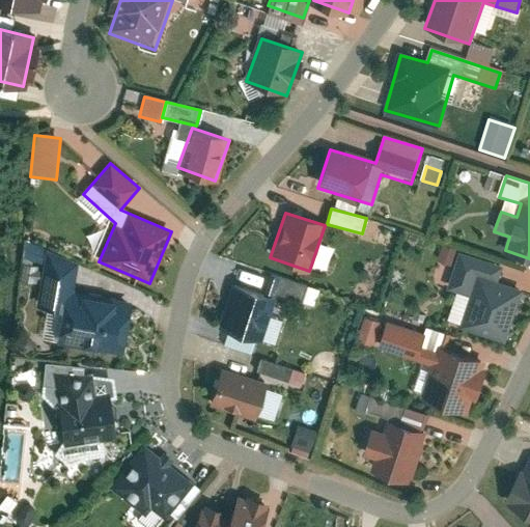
[(23,257),(43,266),(37,307),(63,310),(58,344),(123,353),(130,301),(73,294),(78,264),(24,242),(23,257)]
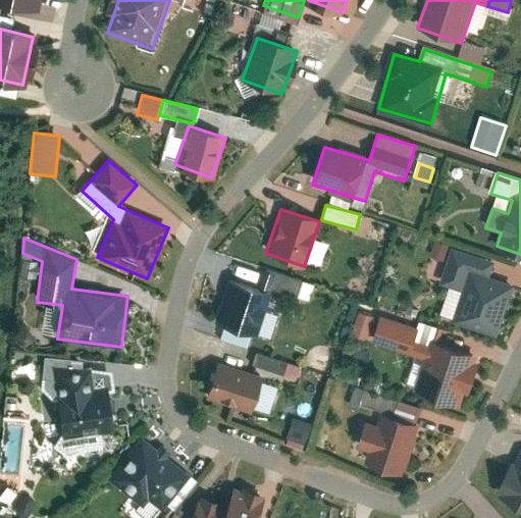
[(435,242),(431,257),(445,261),(450,246),(435,242)]
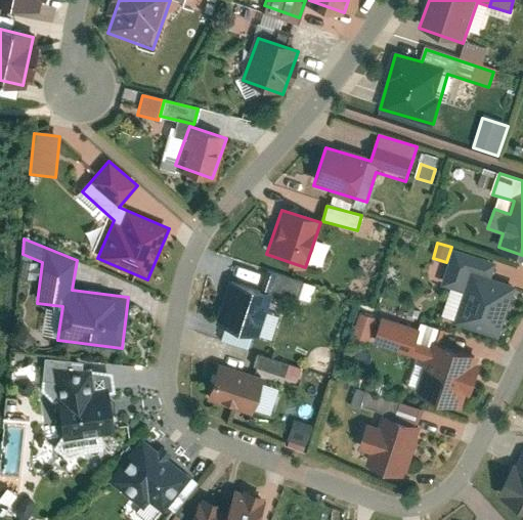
[(454,245),(442,284),(466,292),(472,271),(492,278),(498,259),(454,245)]
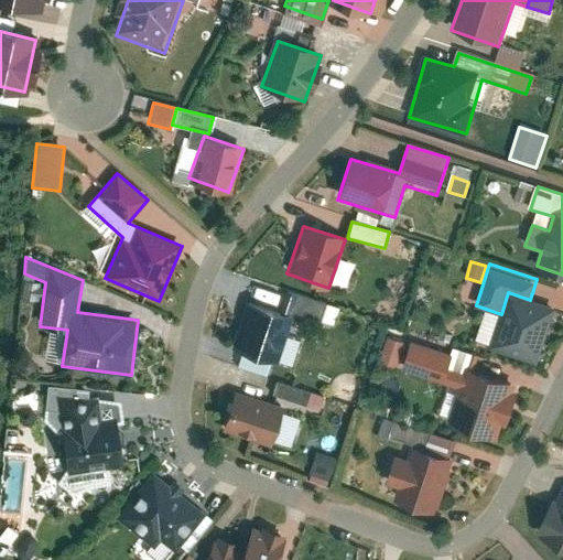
[(326,305),(288,293),(282,310),(321,322),(326,305)]
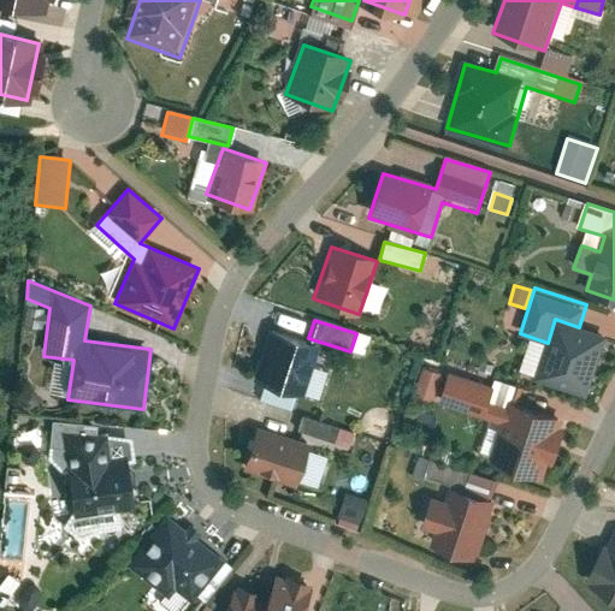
[(536,380),(587,398),(608,338),(556,320),(536,380)]
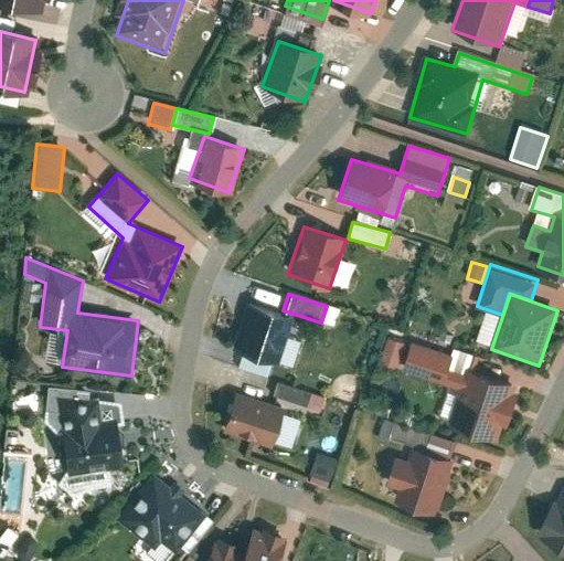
[(231,349),(276,363),(291,317),(246,302),(231,349)]
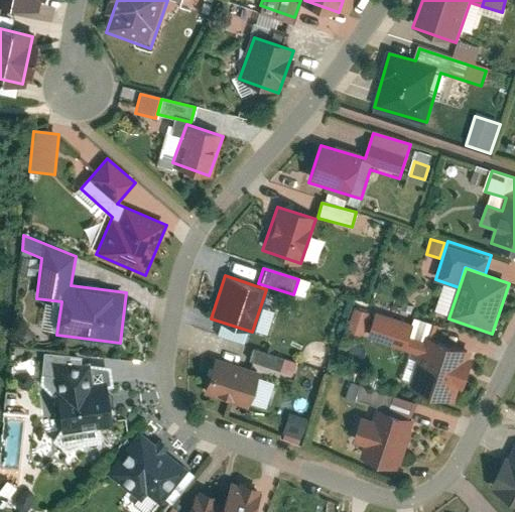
[(348,331),(363,336),(370,313),(355,308),(348,331)]
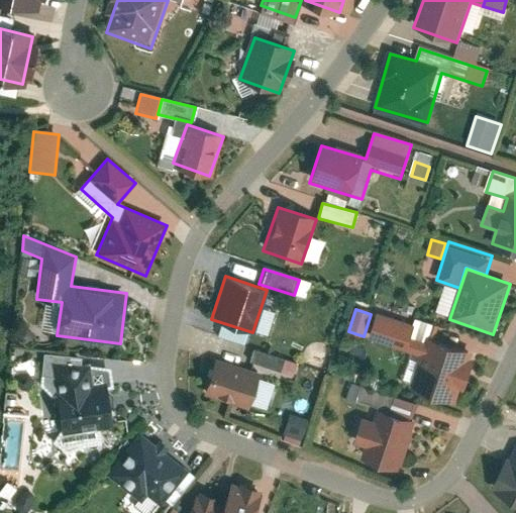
[(411,389),(456,403),(473,351),(436,340),(441,324),(414,315),(411,324),(376,313),(367,339),(421,356),(411,389)]
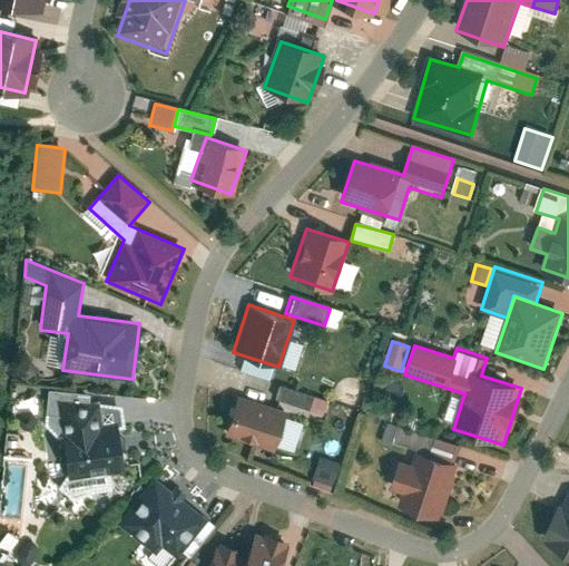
[(326,401),(280,387),(275,399),(323,415),(326,401)]
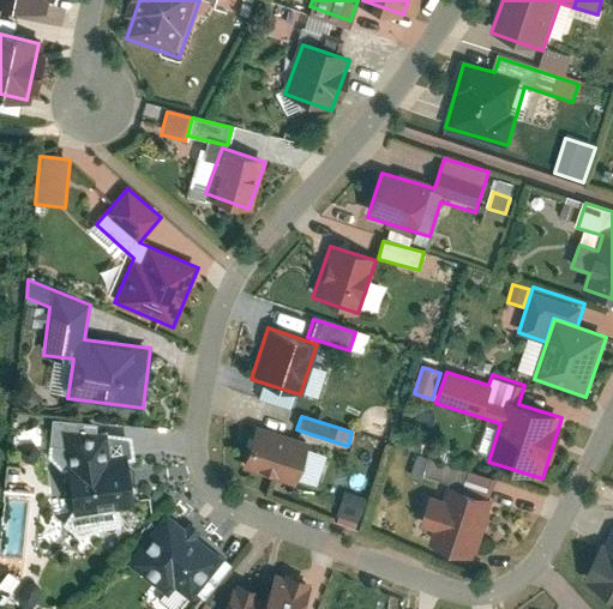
[(62,435),(74,516),(133,507),(126,460),(109,463),(104,429),(62,435)]
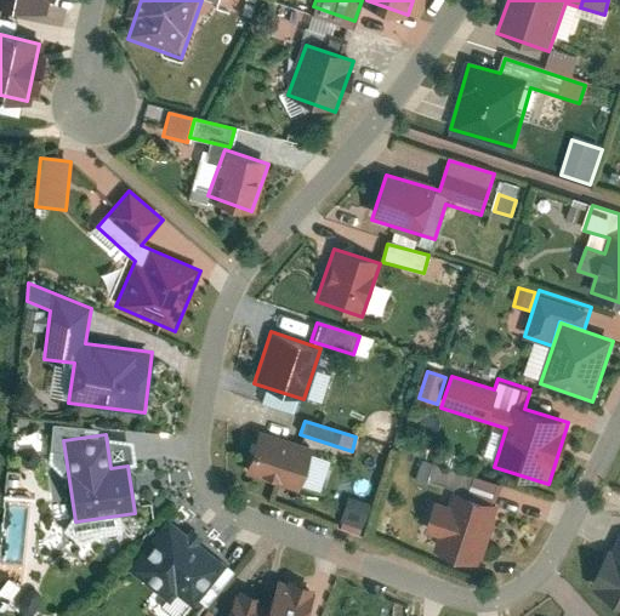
[(310,450),(260,434),(248,474),(297,490),(310,450)]
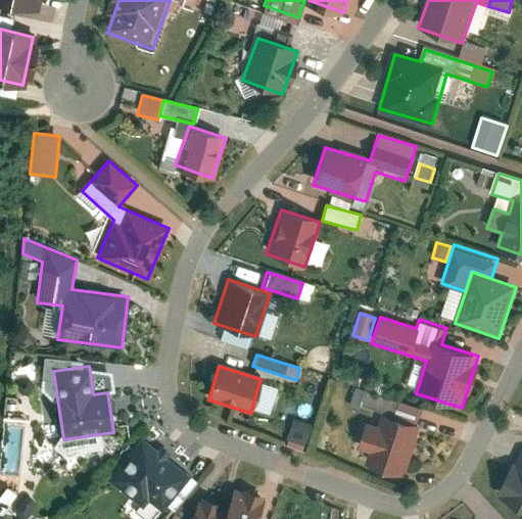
[(401,400),(367,390),(362,407),(395,418),(401,400)]
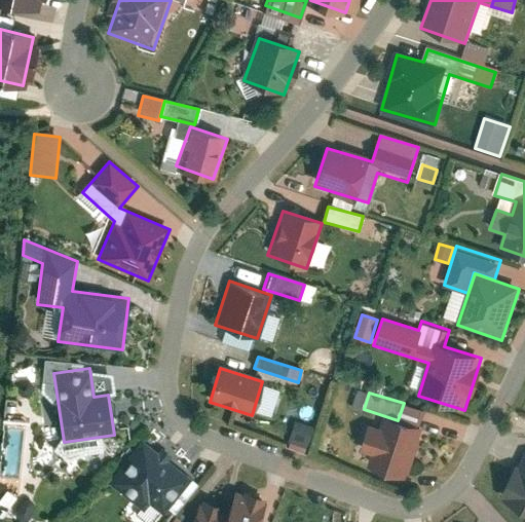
[(369,467),(408,479),(424,430),(385,417),(383,425),(371,421),(361,451),(373,455),(369,467)]
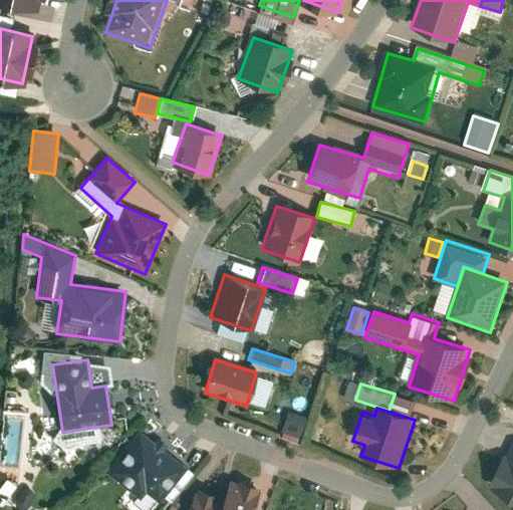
[(280,434),(298,441),(305,420),(287,414),(280,434)]
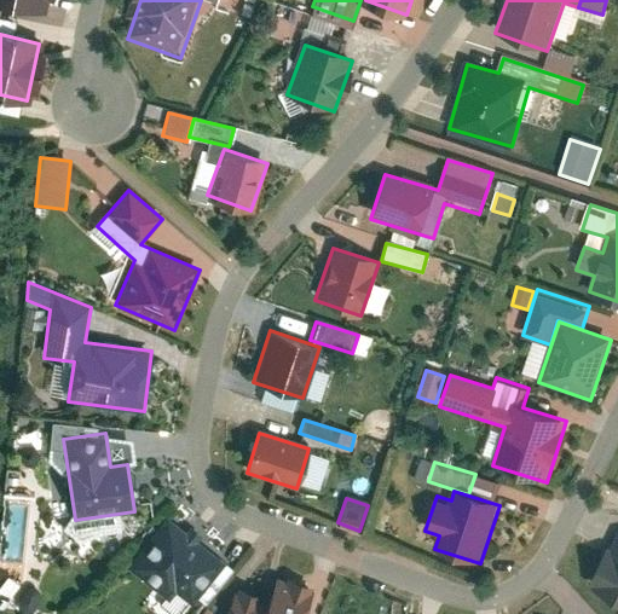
[(168,519),(126,568),(168,603),(175,595),(190,606),(224,565),(168,519)]
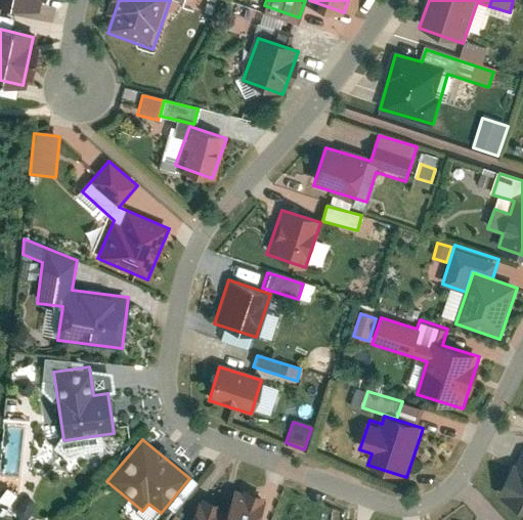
[(522,453),(521,453),(500,499),(522,509),(522,453)]
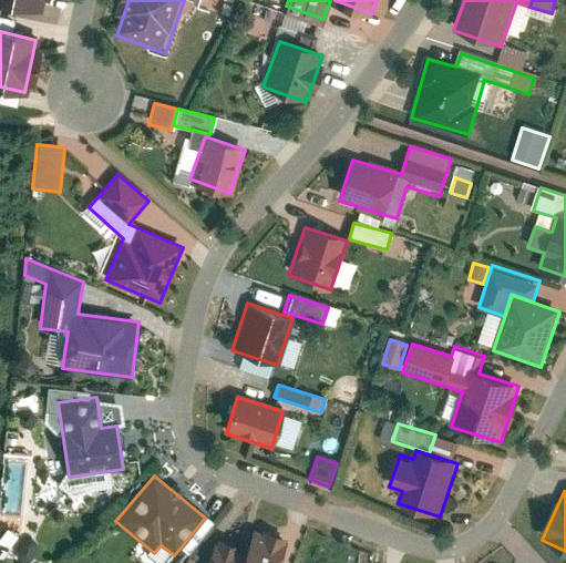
[(279,562),(288,541),(256,528),(247,550),(216,538),(206,562),(279,562)]
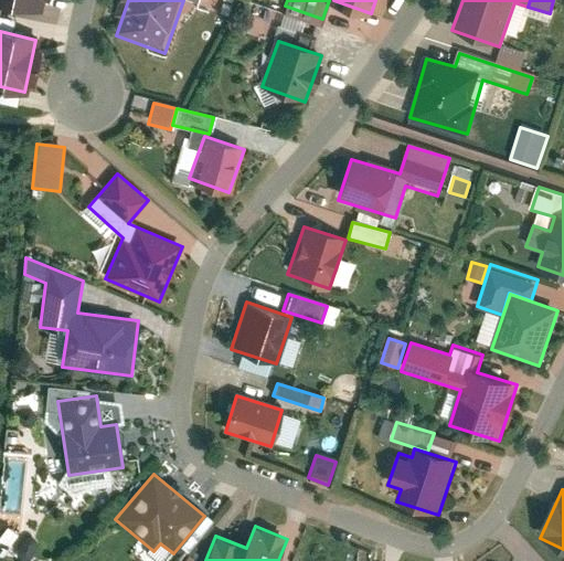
[(0,544),(8,550),(18,536),(7,527),(0,536),(0,544)]
